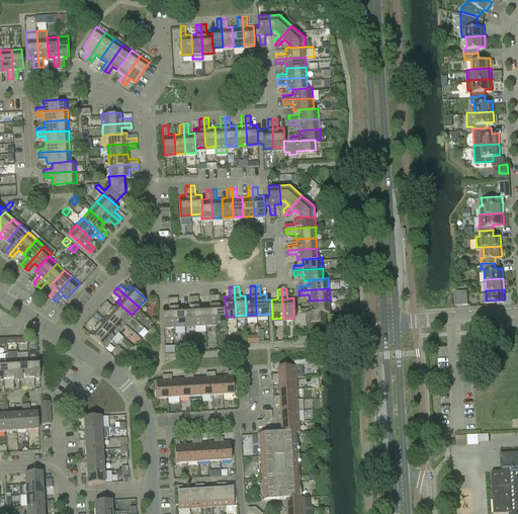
[(213,292),(208,292),(209,303),(204,303),(205,322),(216,322),(213,292)]
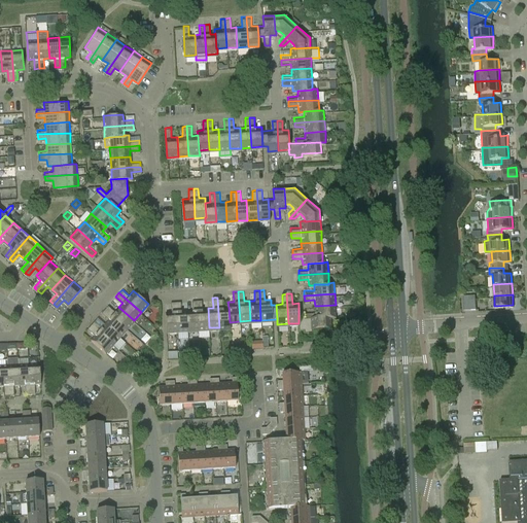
[(231,326),(230,322),(229,307),(223,307),(222,298),(217,298),(219,327),(231,326)]
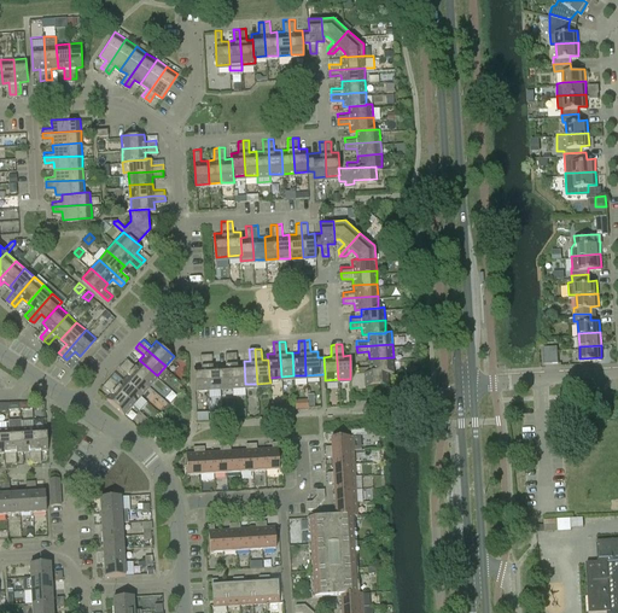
[(220,386),(233,385),(231,350),(225,351),(225,362),(219,362),(220,386)]
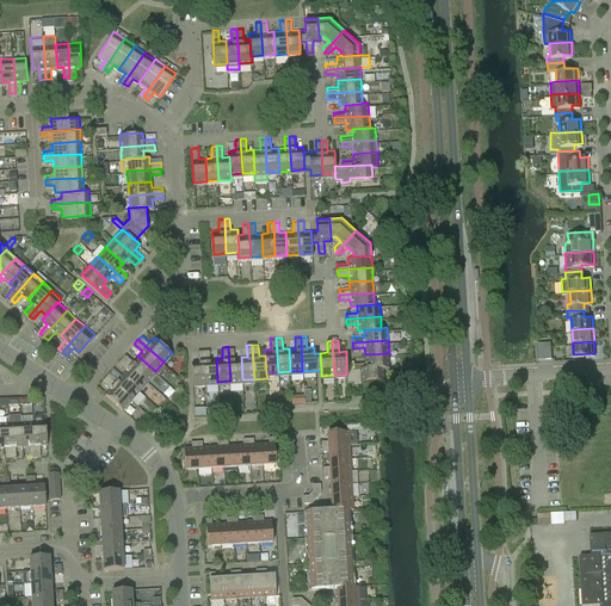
[(230,381),(242,379),(241,357),(234,357),(233,346),(228,346),(230,381)]
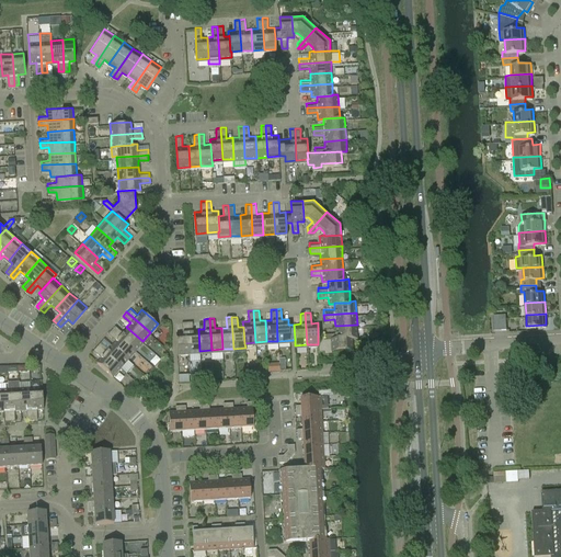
[(178,352),(189,351),(186,319),(182,320),(182,330),(175,331),(178,352)]
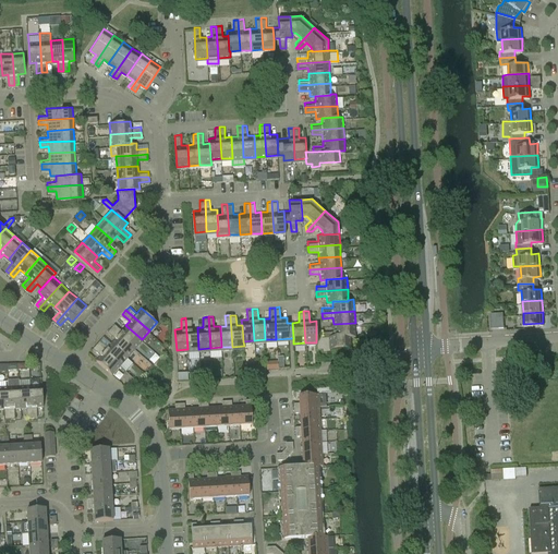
[(187,349),(198,349),(197,327),(192,328),(191,317),(185,317),(187,349)]
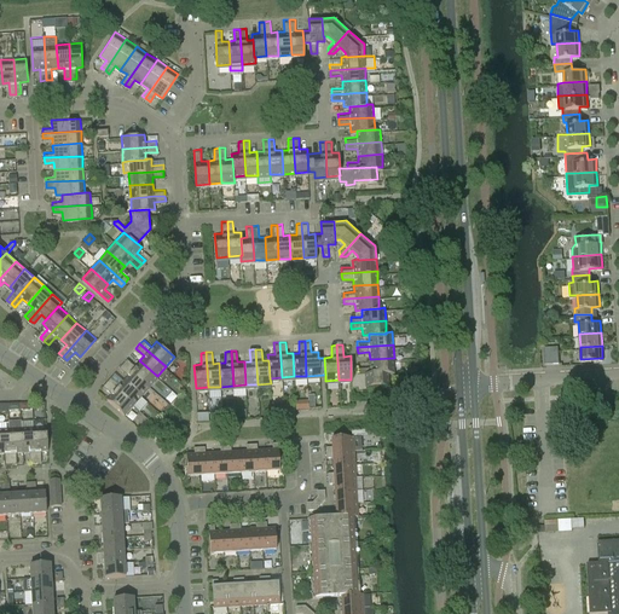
[(123,361),(149,386),(157,376),(139,360),(136,365),(127,358),(123,361)]
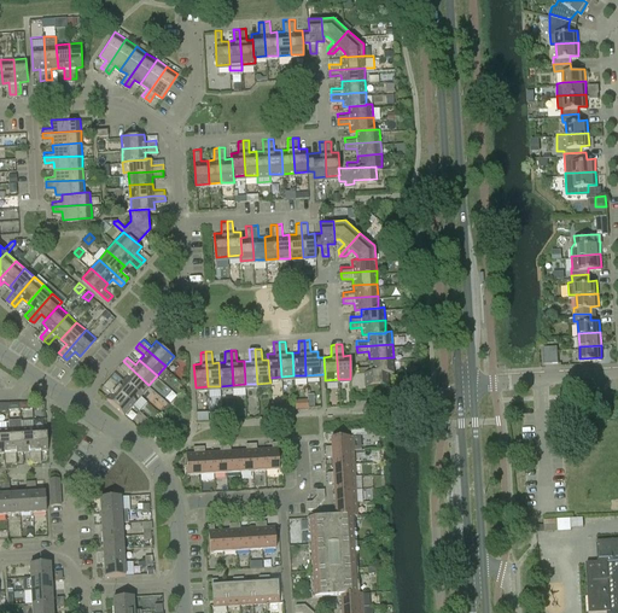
[(389,369),(394,369),(394,357),(369,358),(369,365),(357,366),(359,371),(389,369)]
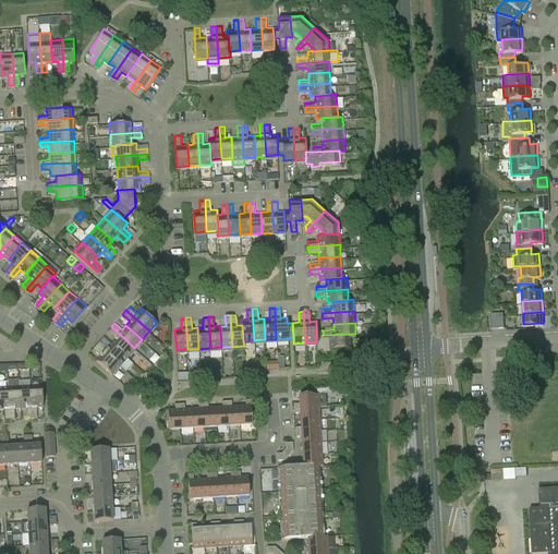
[(128,356),(134,348),(111,326),(108,330),(116,337),(111,341),(128,356)]
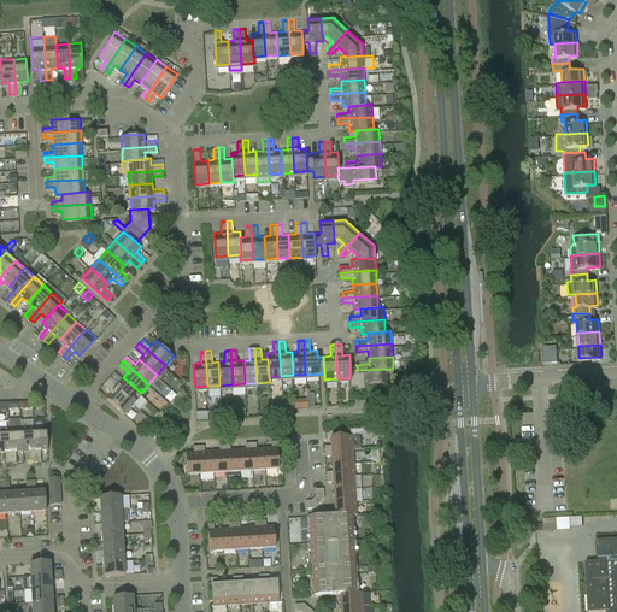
[(388,382),(388,369),(358,370),(350,370),(350,378),(350,384),(357,383),(357,387),(365,386),(365,383),(388,382)]
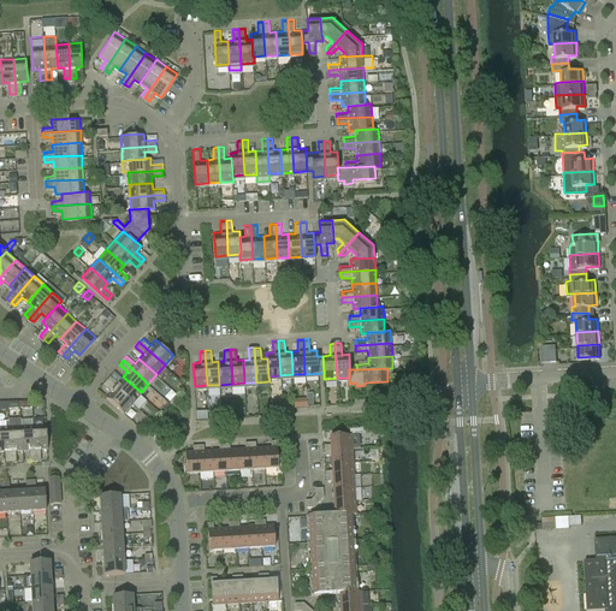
[(111,374),(106,379),(132,402),(138,407),(146,398),(140,392),(141,392),(123,377),(119,381),(111,374)]
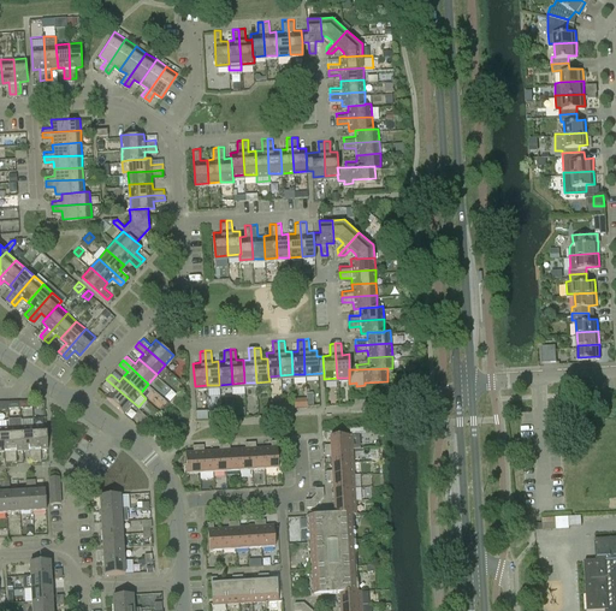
[(124,411),(132,402),(106,379),(102,383),(111,390),(106,396),(124,411)]
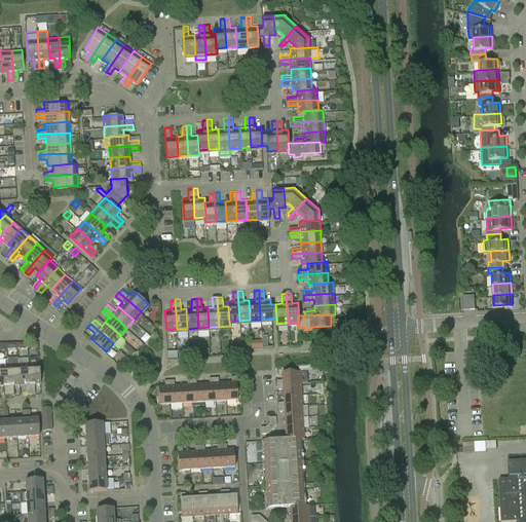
[(7,363),(9,393),(14,393),(13,382),(20,382),(19,362),(17,355),(7,356),(7,363)]
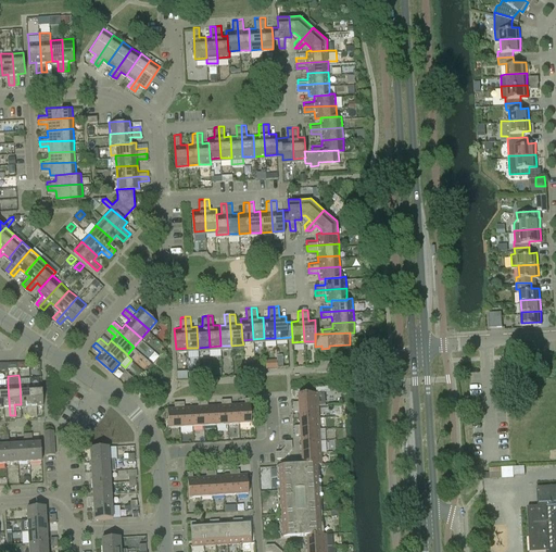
[(37,403),(43,402),(41,381),(30,383),(32,414),(37,413),(37,403)]
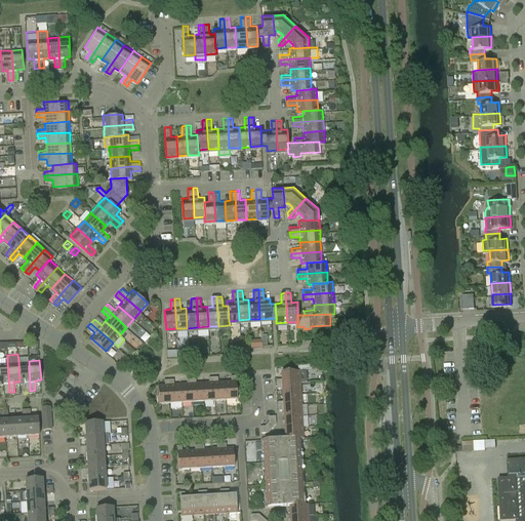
[(18,361),(19,382),(25,381),(26,391),(30,391),(29,361),(18,361)]
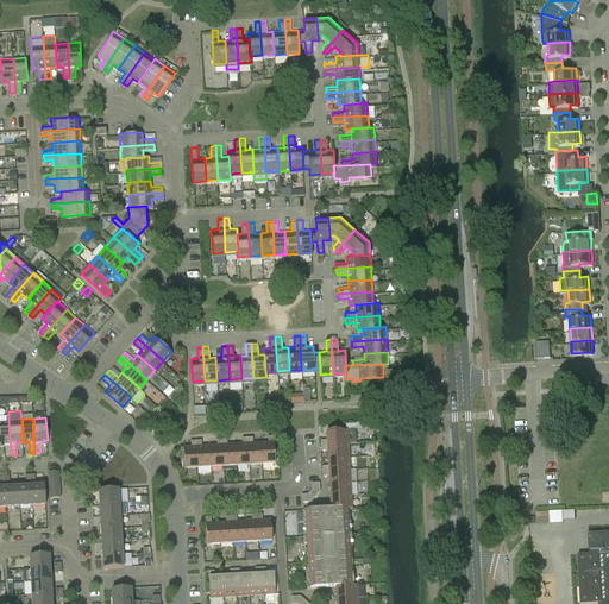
[(0,420),(0,442),(5,442),(5,454),(11,454),(8,420),(0,420)]
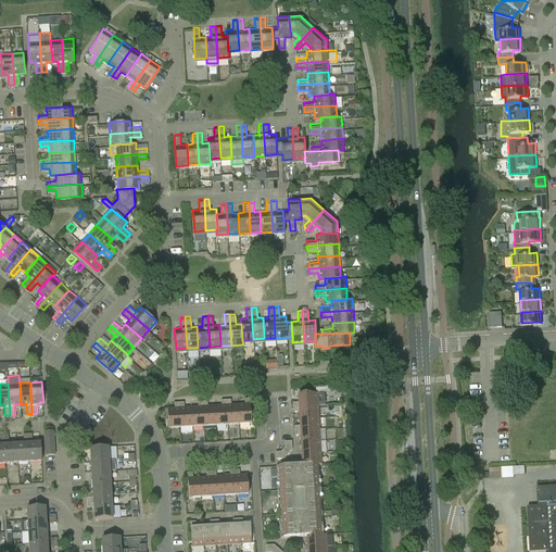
[(324,390),(317,390),(298,391),(298,399),(292,399),(293,404),(317,402),(325,402),(324,390)]
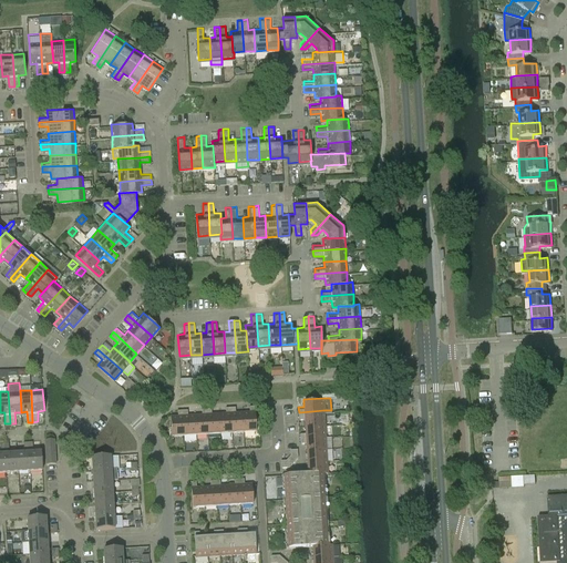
[(249,409),(243,409),(244,429),(256,429),(255,403),(249,403),(249,409)]
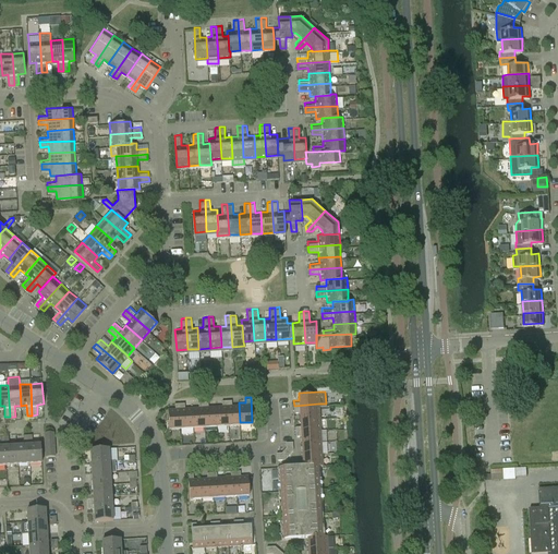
[(222,404),(215,405),(216,424),(228,423),(227,398),(221,398),(222,404)]
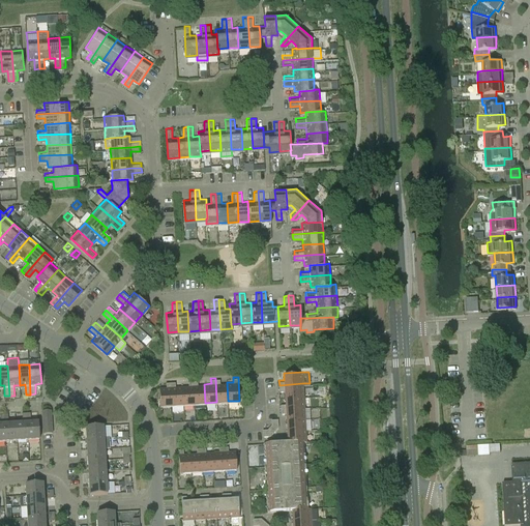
[(219,378),(215,378),(216,402),(228,401),(227,382),(219,383),(219,378)]
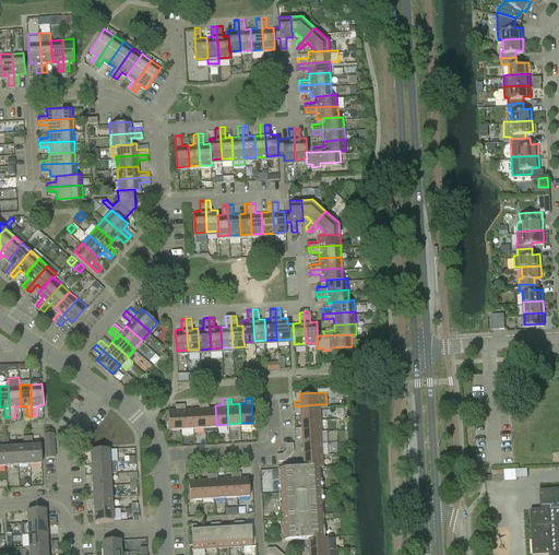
[(199,406),(192,406),(193,426),(204,425),(203,400),(199,401),(199,406)]
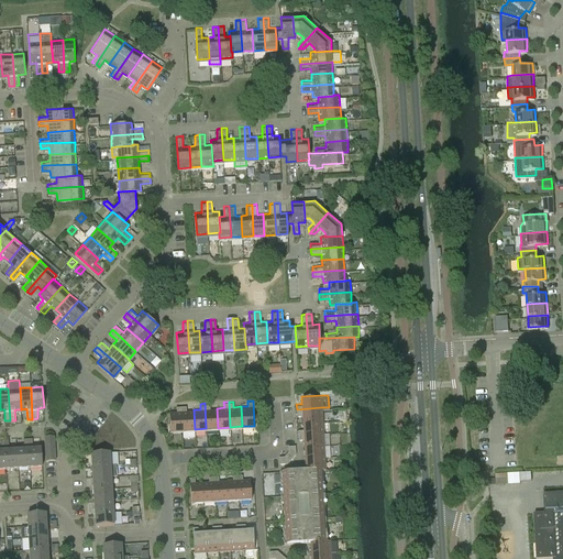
[(209,403),(205,403),(206,428),(218,428),(217,408),(210,408),(209,403)]
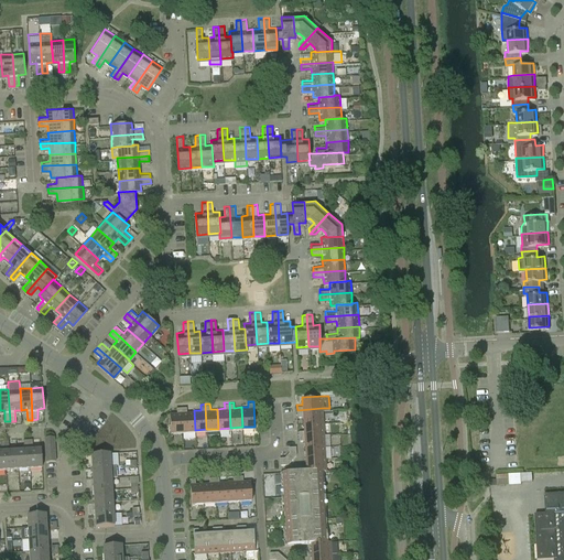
[(186,405),(182,406),(183,430),(195,430),(194,410),(186,410),(186,405)]
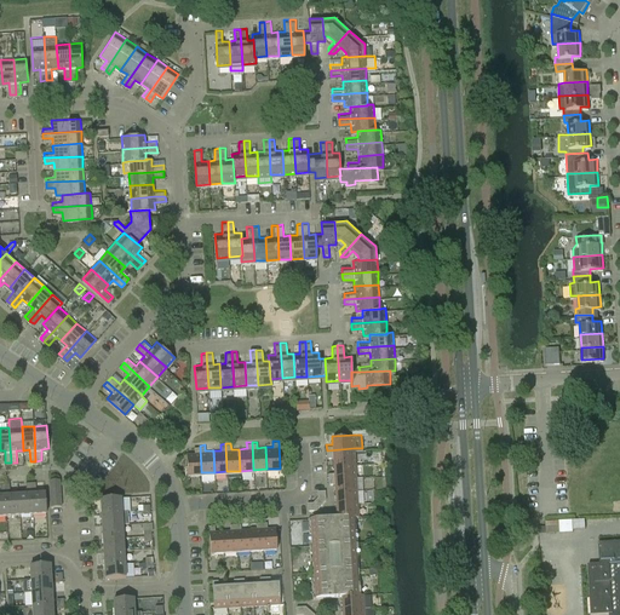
[(201,472),(200,446),(194,446),(194,452),(187,452),(187,457),(187,464),(188,473),(201,472)]
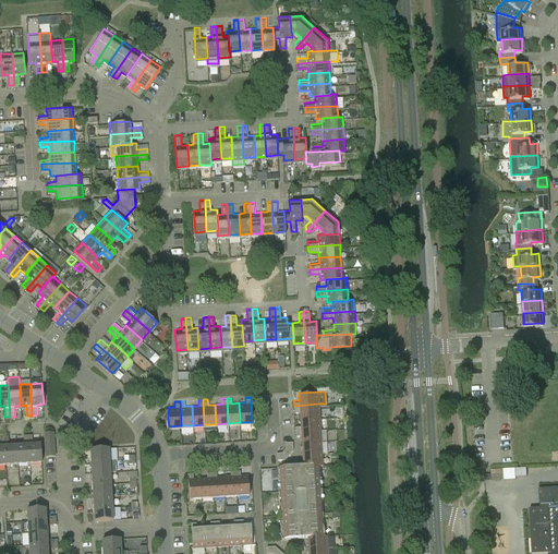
[(300,410),(300,417),(319,416),(318,404),(294,406),(294,410),(300,410)]
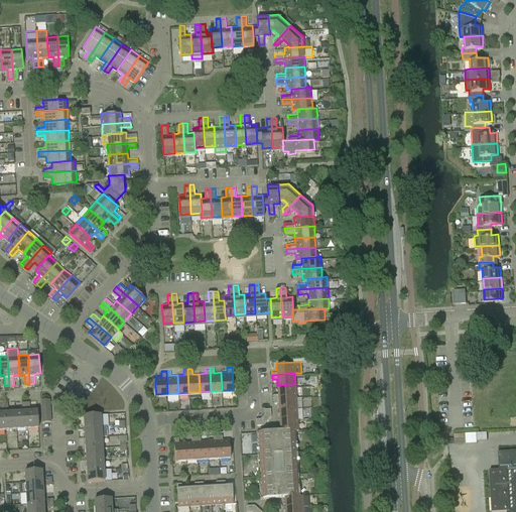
[(295,384),(277,385),(278,392),(273,392),(273,396),(296,395),(295,384)]
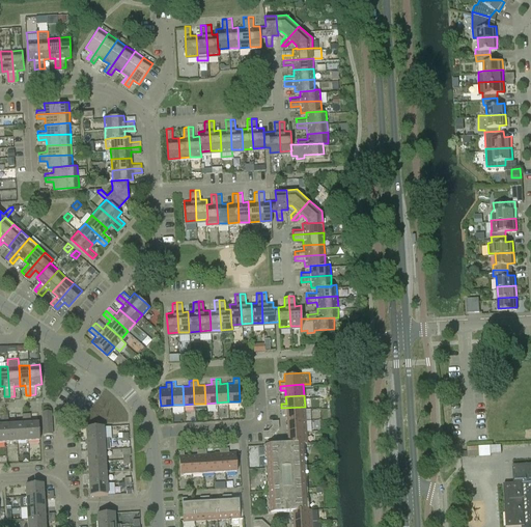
[(286,412),(286,419),(305,418),(305,407),(281,408),(281,413),(286,412)]
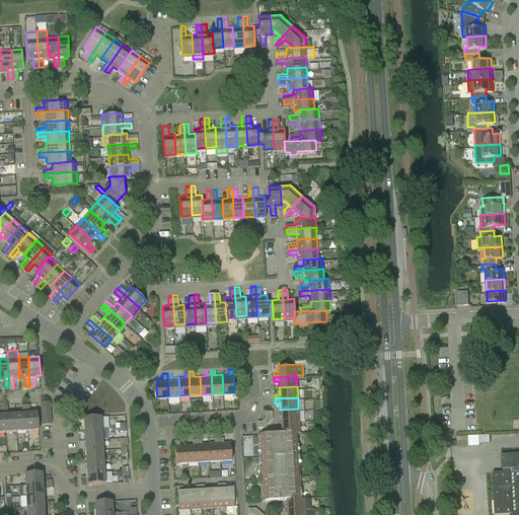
[(51,422),(50,399),(41,399),(43,422),(51,422)]
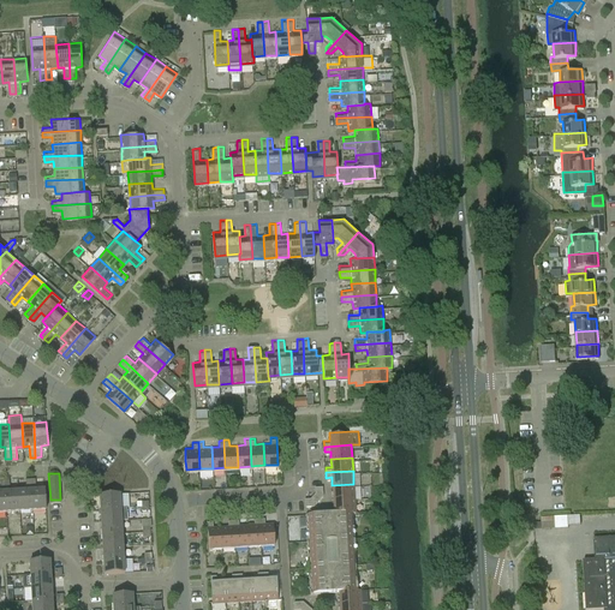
[(304,496),(305,503),(315,503),(323,492),(323,484),(315,484),(315,490),(310,496),(304,496)]
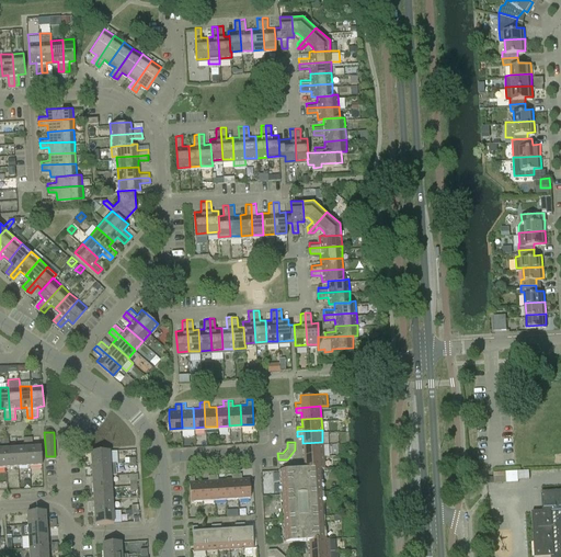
[(302,443),(302,444),(304,455),(323,454),(322,442),(302,443)]
